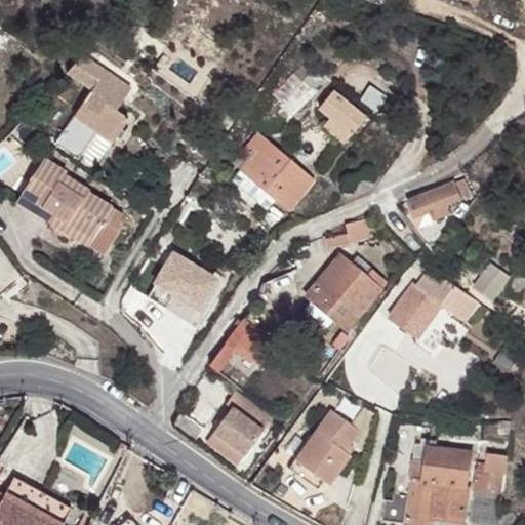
[(97,133),(112,143),(128,120),(116,111),(130,90),(82,55),(69,75),(92,91),(55,145),(78,161),(97,133)]
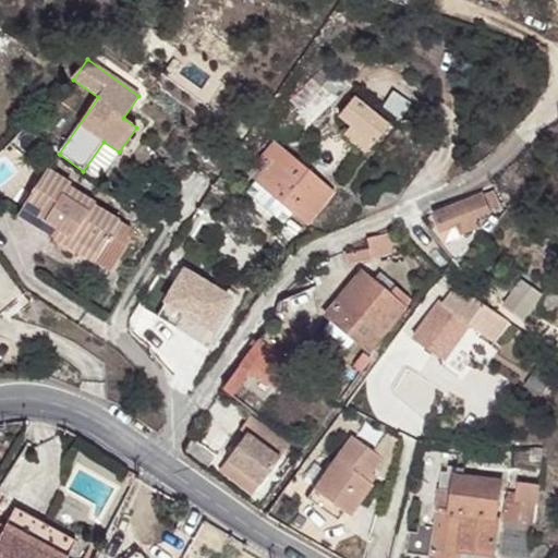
[(311,80),(291,101),(299,109),(319,88),(311,80)]
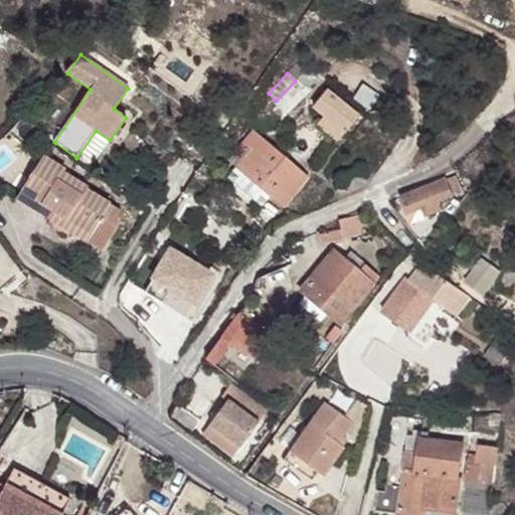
[(358,115),(327,90),(313,108),(325,117),(332,122),(325,131),(337,141),(358,115)]
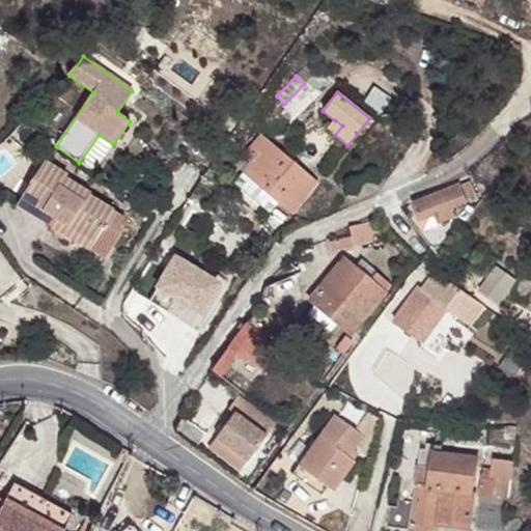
[(342,126),(335,120),(328,131),(335,135),(342,126)]
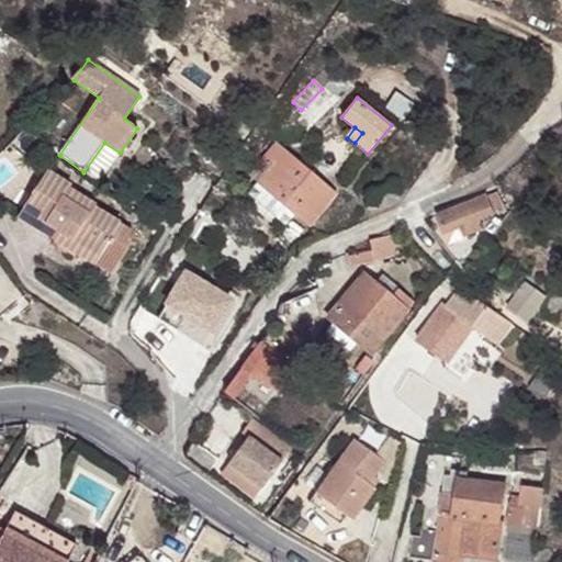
[(99,182),(120,153),(104,143),(83,172),(99,182)]
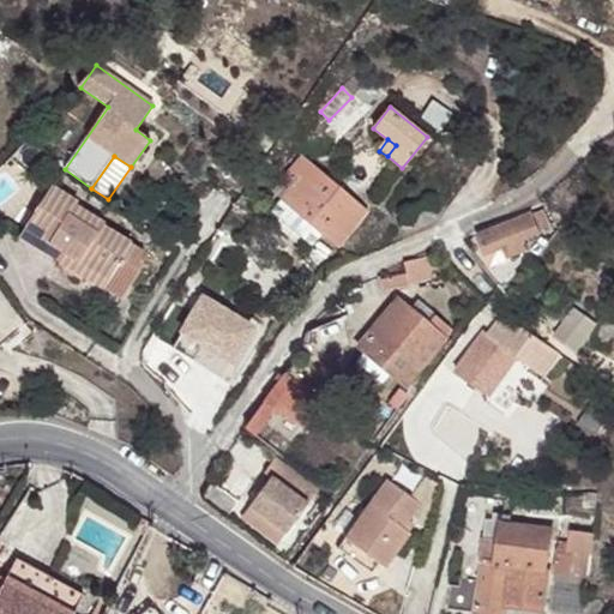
[(296,184),(283,199),(323,233),(338,246),(367,210),(302,157),(287,176),(296,184)]
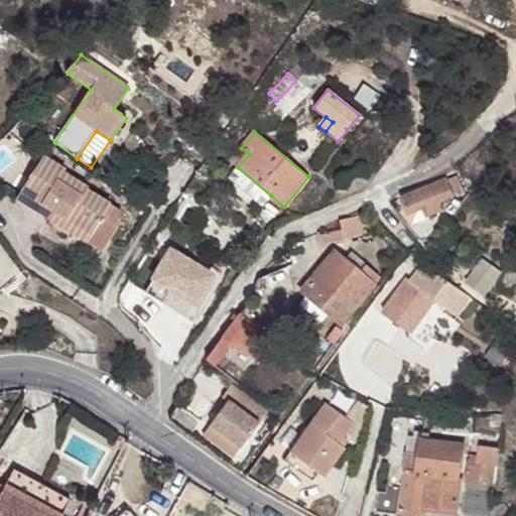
[(42,156),(20,192),(91,235),(102,216),(109,204),(86,190),(87,186),(62,172),(66,168),(42,156)]
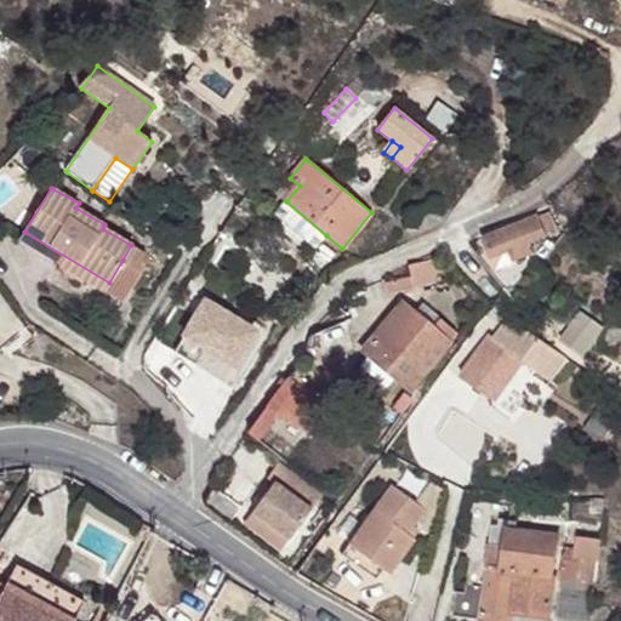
[(326,235),(286,201),(275,214),(281,218),(275,226),(300,245),(306,239),(315,246),(326,235)]
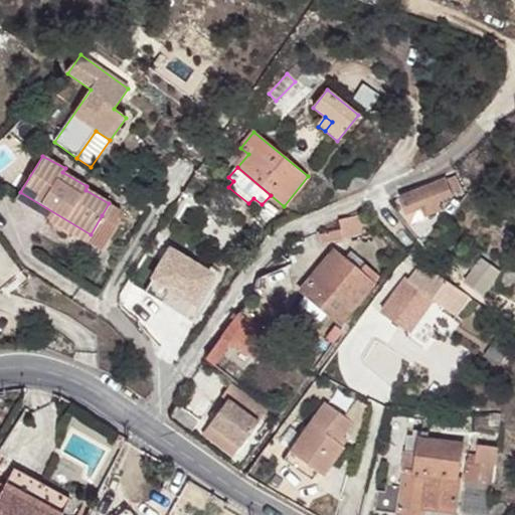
[(457,177),(452,171),(447,173),(452,180),(457,177)]
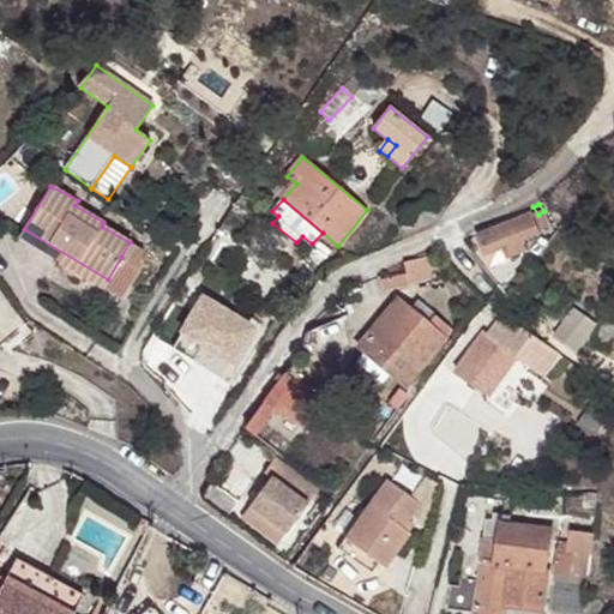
[(509,258),(527,251),(521,240),(539,232),(531,215),(477,236),(486,256),(505,248),(509,258)]
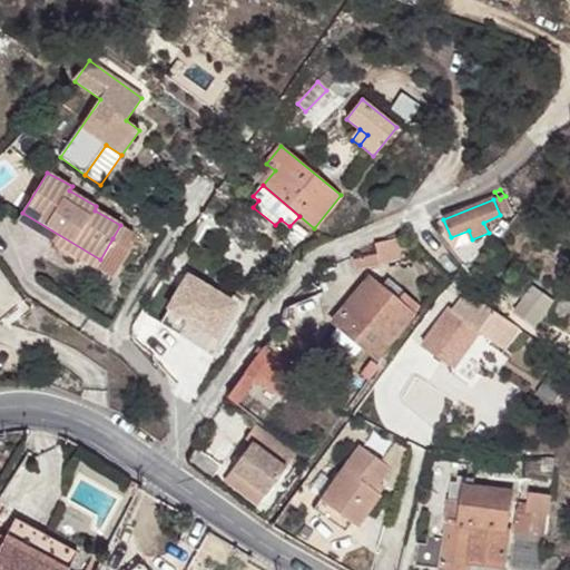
[(384,210),(380,203),(371,206),(374,215),(384,210)]
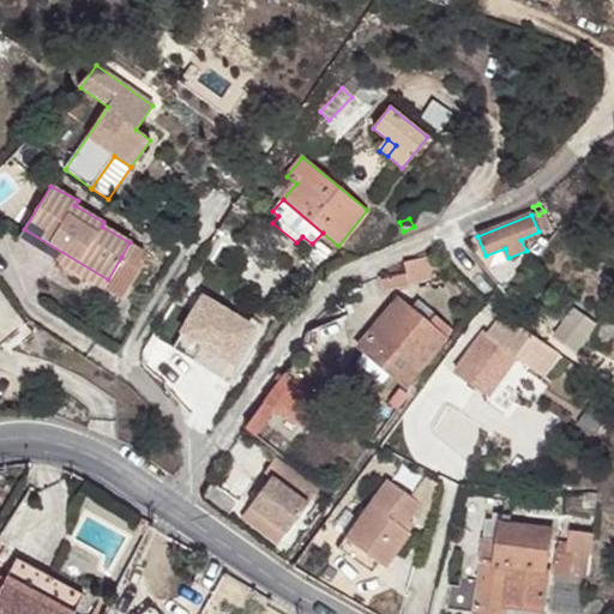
[(108,280),(24,229),(19,238),(120,298),(138,268),(121,257),(108,280)]
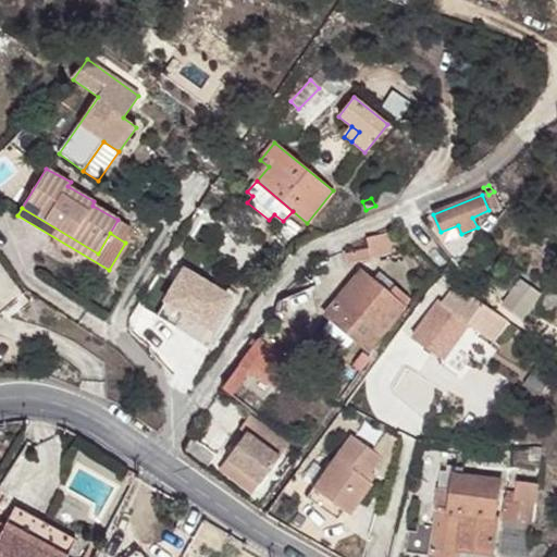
[(444,239),(461,234),(458,225),(441,232),(444,239)]
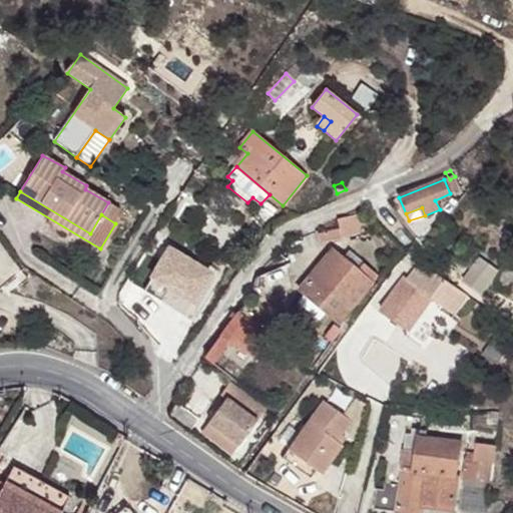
[(337,217),(340,225),(342,235),(362,229),(356,211),(337,217)]
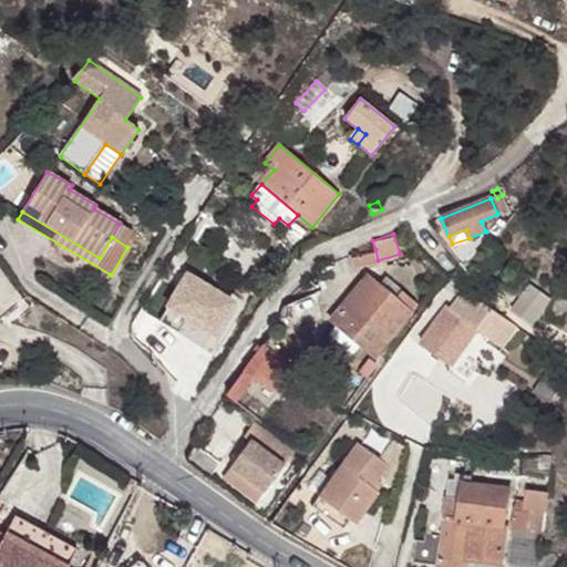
[(378,260),(375,249),(351,257),(353,264),(359,261),(360,265),(378,260)]
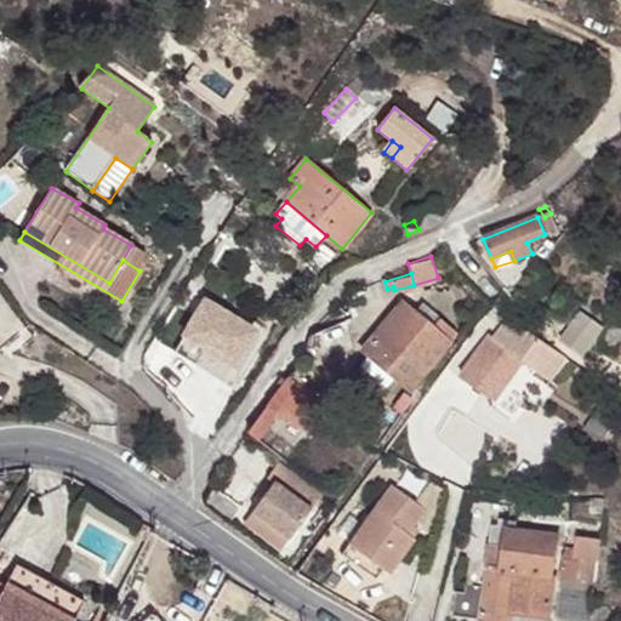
[(255,330),(205,302),(176,353),(198,365),(208,348),(235,365),(255,330)]
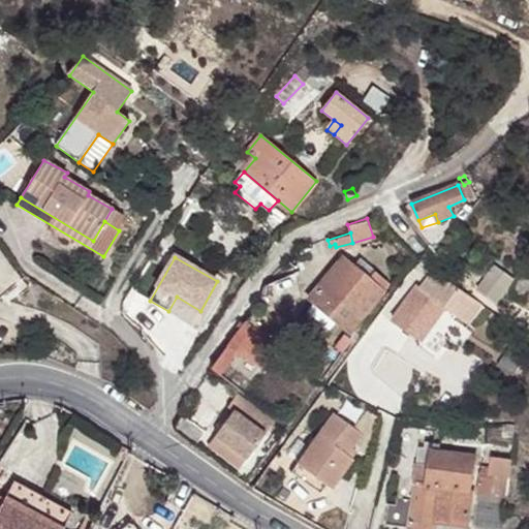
[(341,257),(317,287),(308,299),(349,332),(377,300),(390,283),(375,271),(368,280),(353,268),(341,257)]
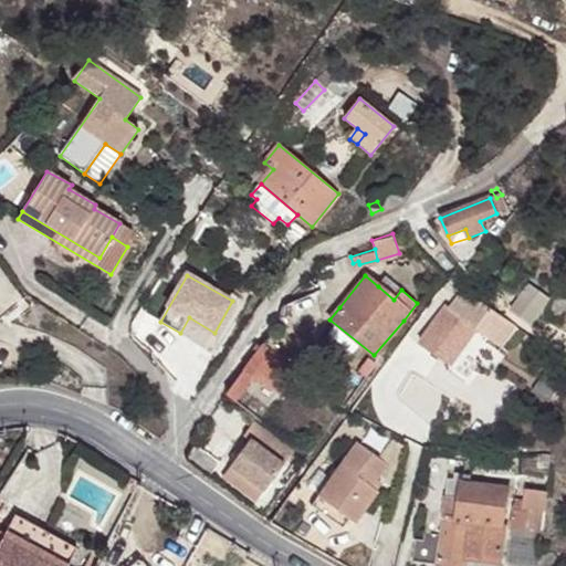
[(394,300),(401,290),(386,278),(378,286),(394,300)]
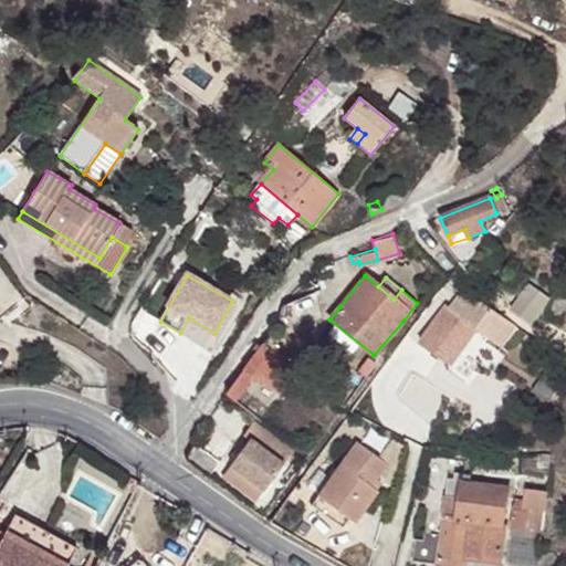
[(512,310),(534,323),(548,296),(527,283),(512,310)]
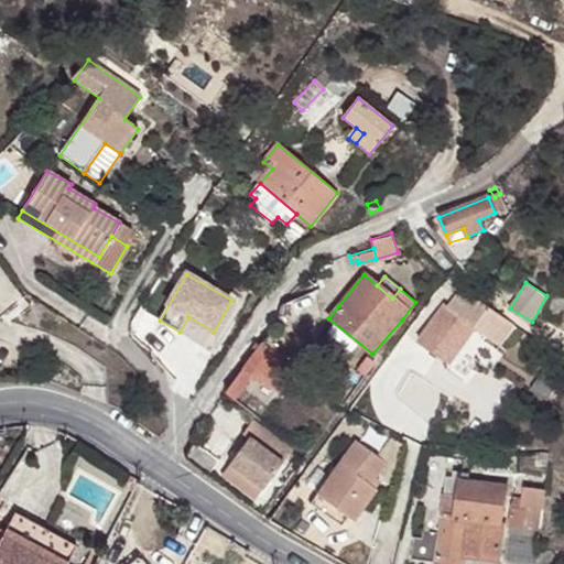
[(282,304),(281,306),(277,328),(318,317),(317,290),(317,289),(283,303),(282,304)]
